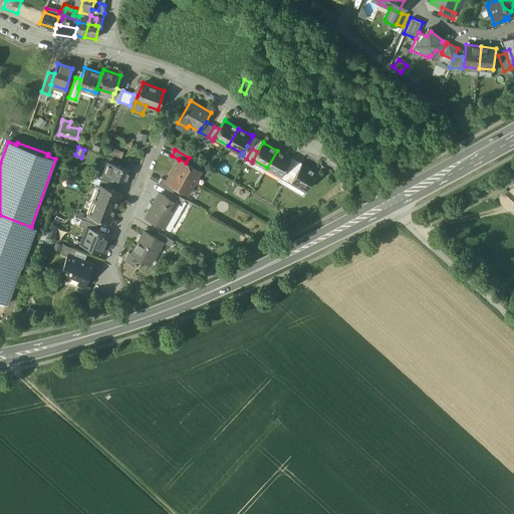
[(290,158),(277,151),(267,168),(280,175),(281,176),(285,168),(291,158),(290,157),(290,158)]
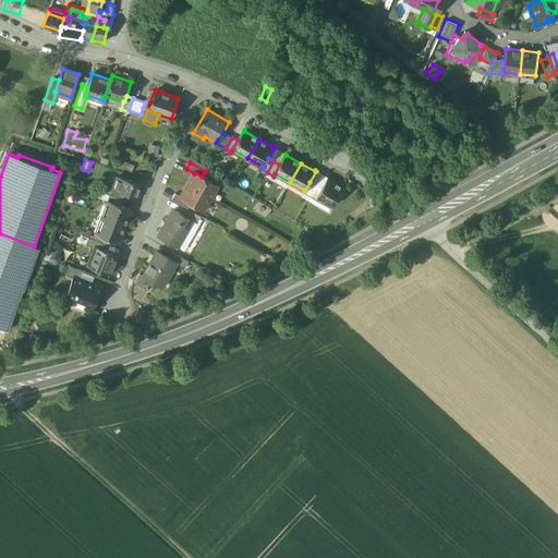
[(202,177),(194,172),(194,173),(187,184),(210,197),(217,185),(202,177)]
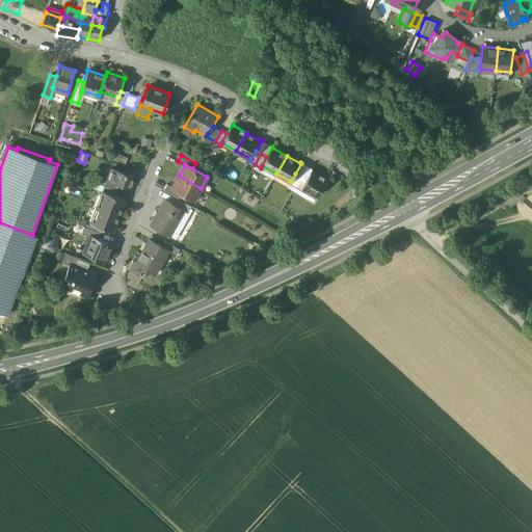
[(126,175),(111,168),(107,180),(118,185),(130,189),(134,177),(126,174),(126,175)]
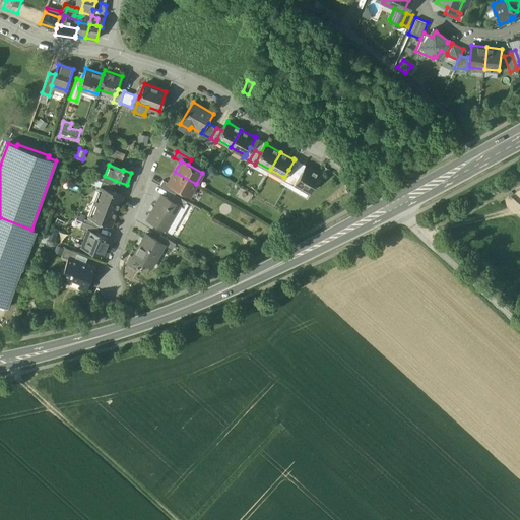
[(319,174),(306,167),(306,166),(305,166),(300,175),(295,183),(296,184),(310,192),(320,174),(319,173),(319,174)]
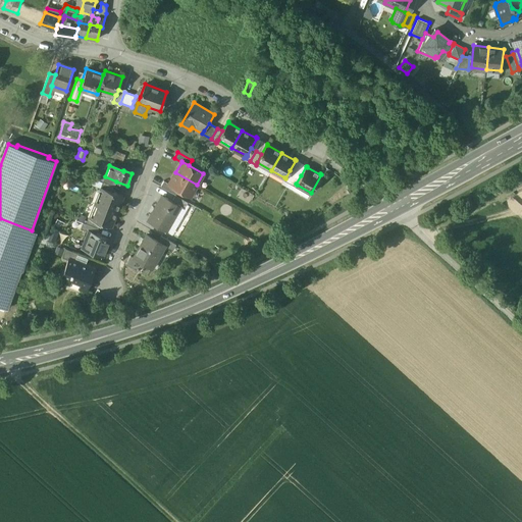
[(290,170),(285,178),(284,177),(283,180),(290,184),(296,173),(290,170)]
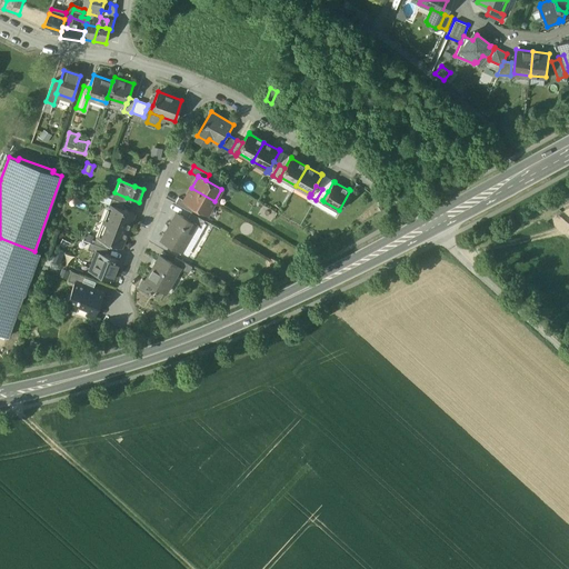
[(215,201),(191,188),(185,200),(183,201),(193,207),(207,215),(215,201)]
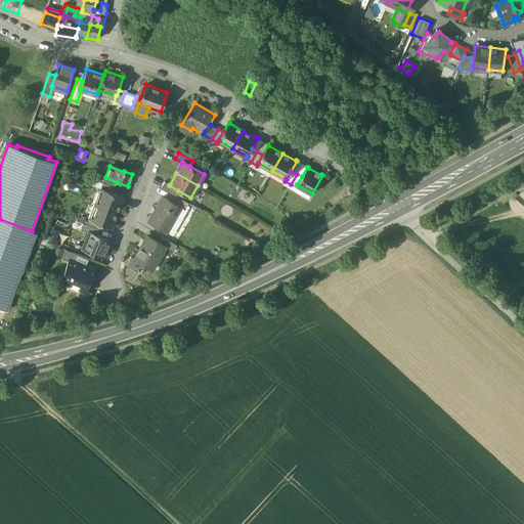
[(302,176),(297,174),(291,184),(296,187),(298,185),(297,184),(302,176)]
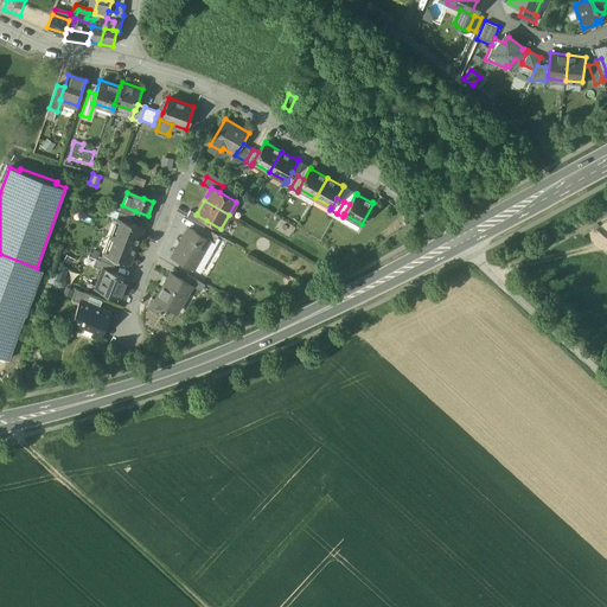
[(135,211),(122,205),(122,204),(119,211),(133,217),(135,211)]
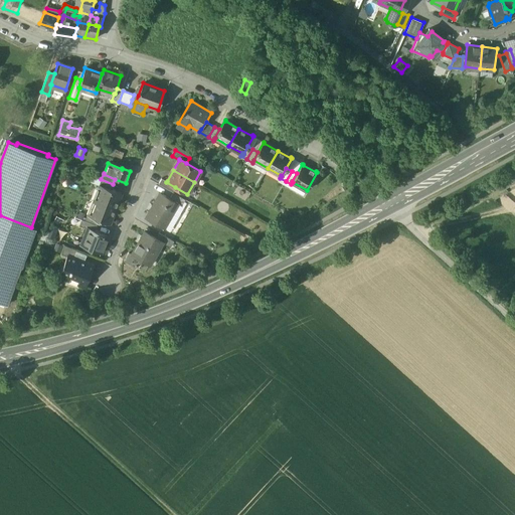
[(113,184),(101,179),(99,185),(103,187),(103,186),(111,190),(113,184)]
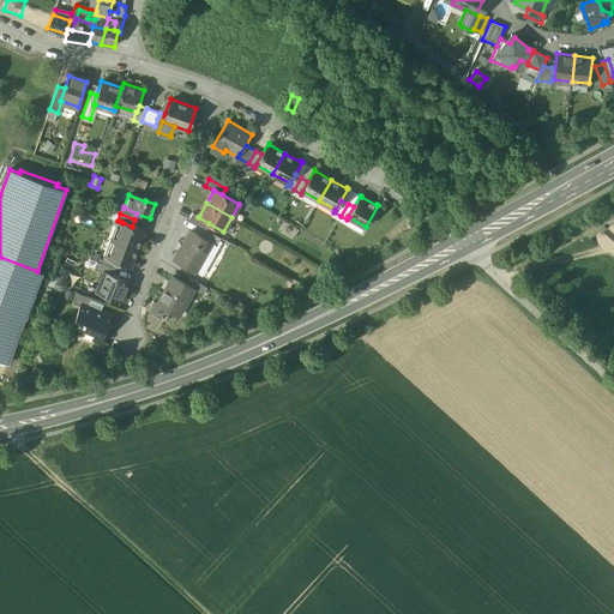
[(199,216),(193,214),(188,220),(205,229),(209,223),(198,217),(199,216)]
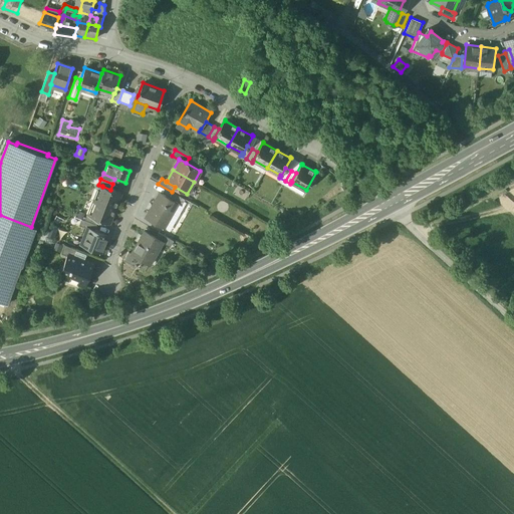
[(110,190),(102,186),(102,187),(96,201),(115,209),(120,194),(110,190)]
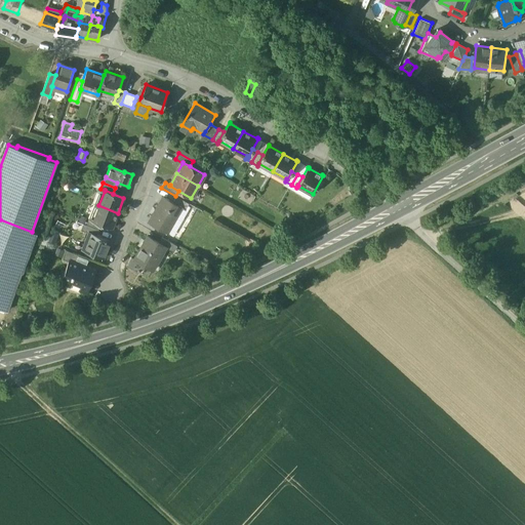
[(189,203),(176,196),(173,202),(182,207),(182,208),(186,210),(189,203)]
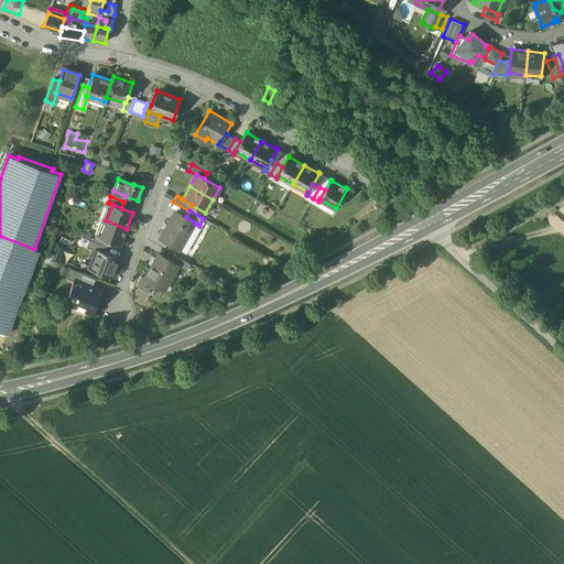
[(175,212),(160,239),(179,250),(195,224),(195,223),(186,217),(175,212)]
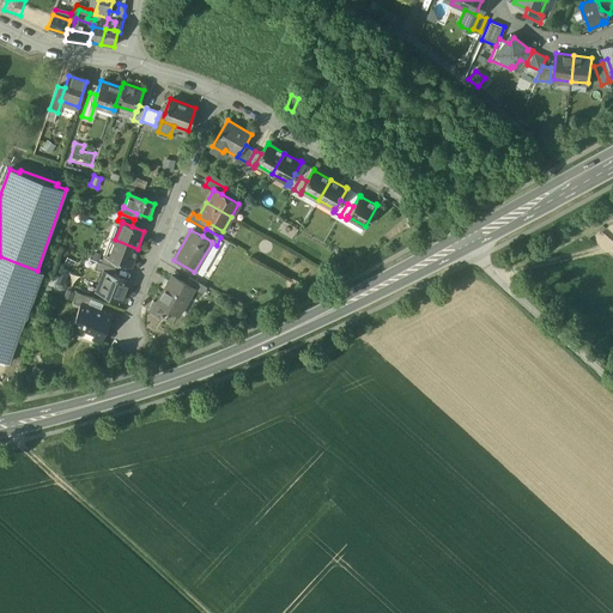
[(138,249),(115,240),(108,258),(108,259),(117,262),(131,267),(138,249)]
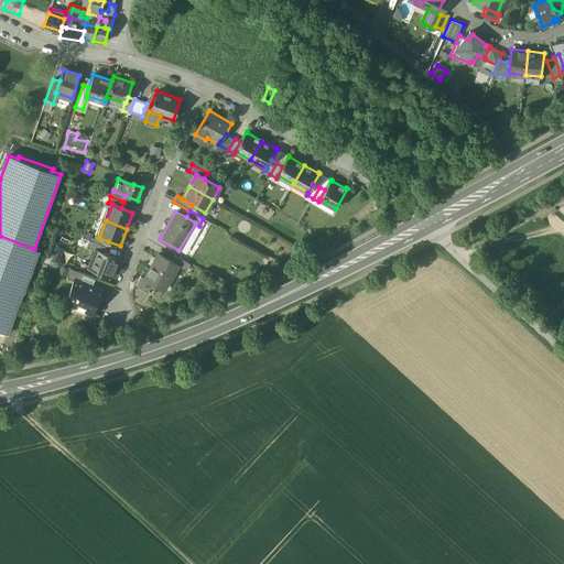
[(34,249),(0,236),(0,331),(8,334),(22,293),(23,293),(39,251),(34,249)]
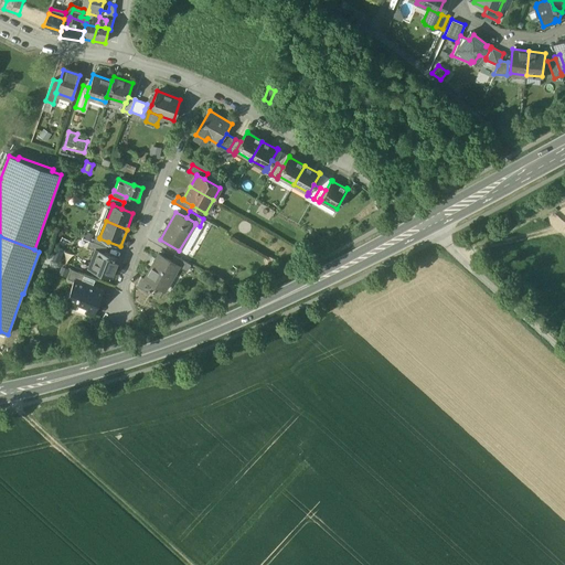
[(108,242),(99,238),(99,237),(96,236),(93,243),(106,247),(108,242)]
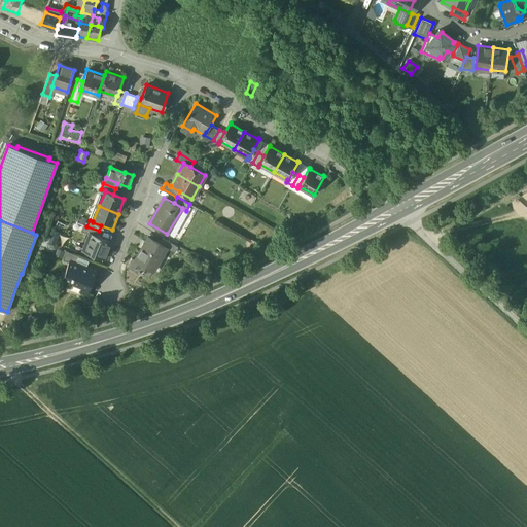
[(86,226),(83,225),(81,232),(90,235),(90,234),(97,237),(99,231),(86,226)]
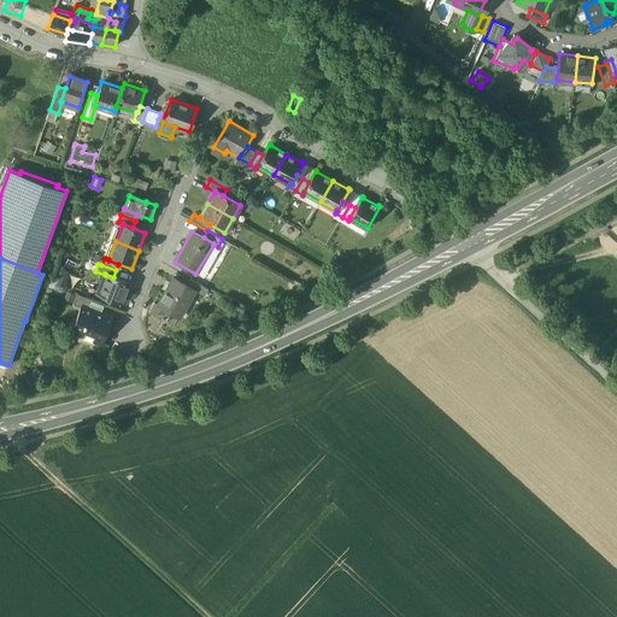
[(113,277),(105,274),(105,275),(100,285),(103,286),(99,295),(122,304),(130,283),(113,277)]
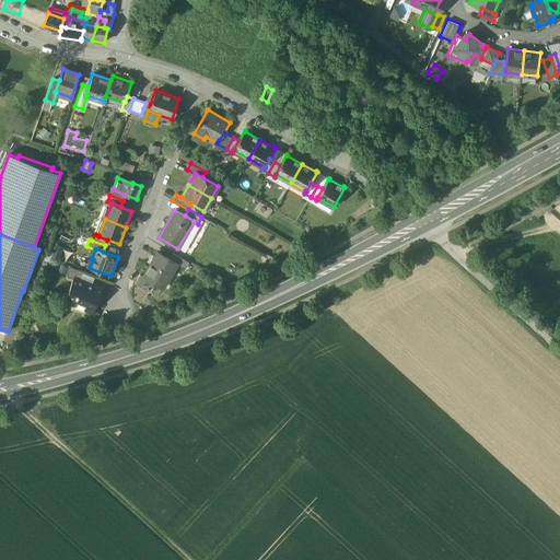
[(143,276),(143,277),(153,282),(160,287),(168,272),(171,273),(176,265),(177,264),(170,259),(156,252),(143,276)]
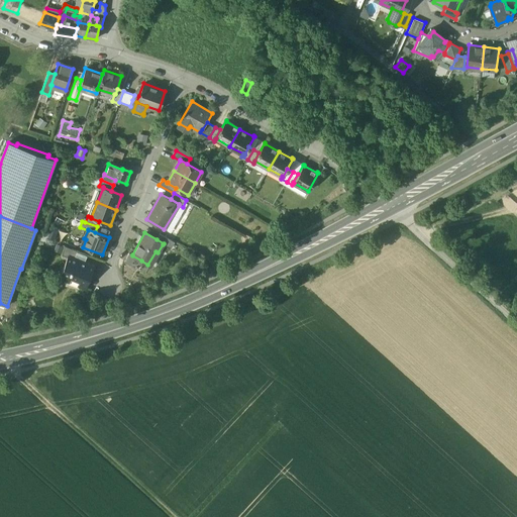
[(174,242),(160,233),(157,239),(164,243),(163,244),(171,248),(174,242)]
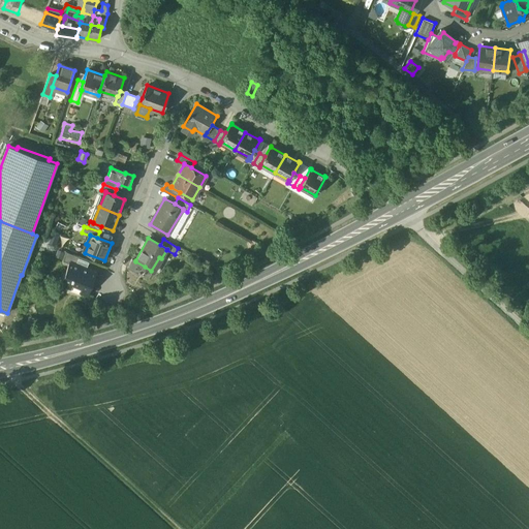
[(79,257),(66,252),(63,260),(69,262),(75,265),(79,257)]
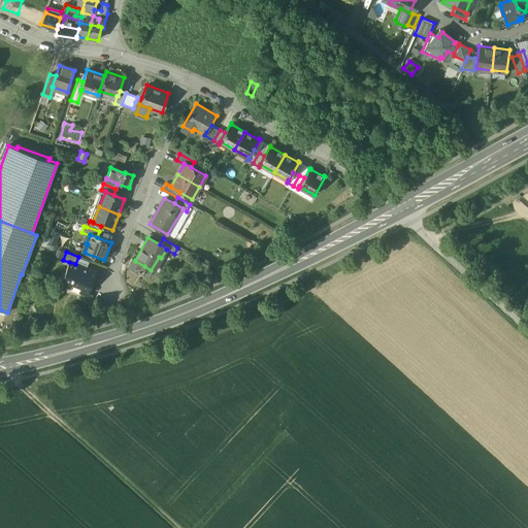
[(144,266),(135,261),(135,260),(132,259),(127,267),(140,274),(144,266)]
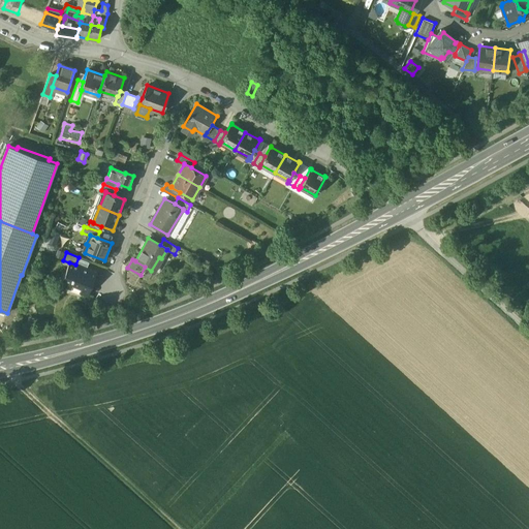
[(75,265),(69,262),(60,284),(69,287),(70,285),(82,290),(82,292),(87,294),(96,273),(75,265)]
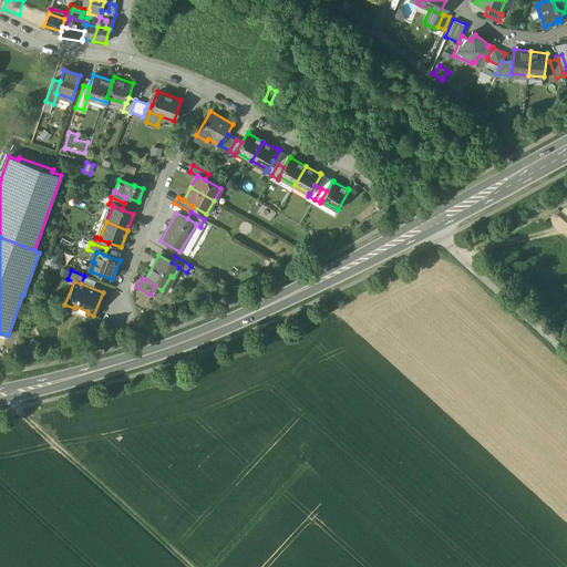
[(98,323),(92,337),(99,339),(104,326),(98,323)]
